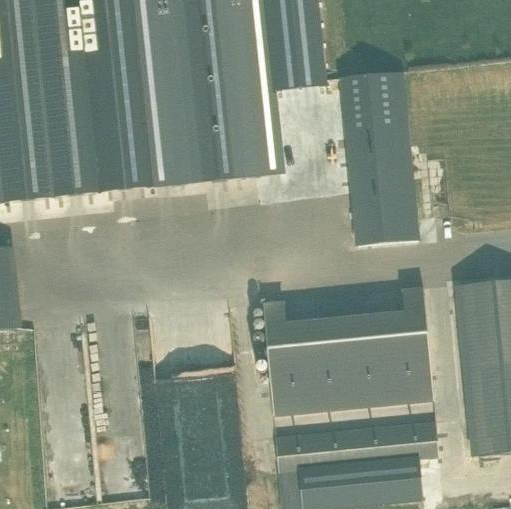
[(0,0),(0,201),(100,191),(80,0),(0,0)]
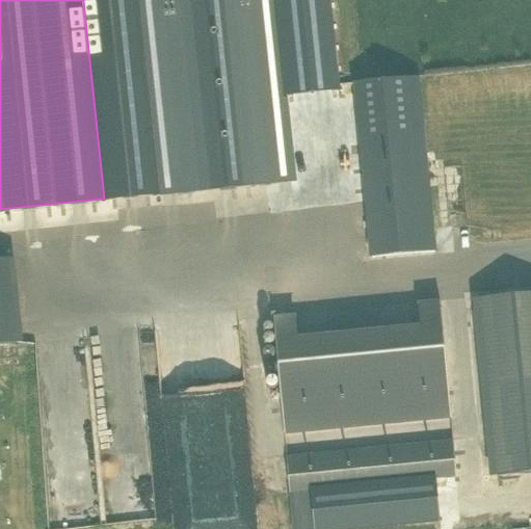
[(83,0),(104,199),(160,192),(139,0),(83,0)]
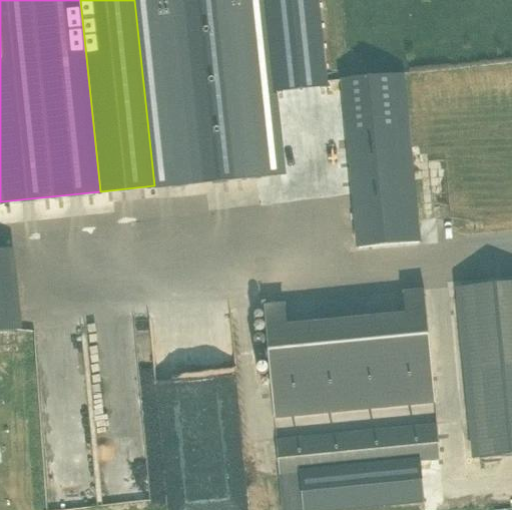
[(150,0),(171,185),(271,175),(250,0),(150,0)]
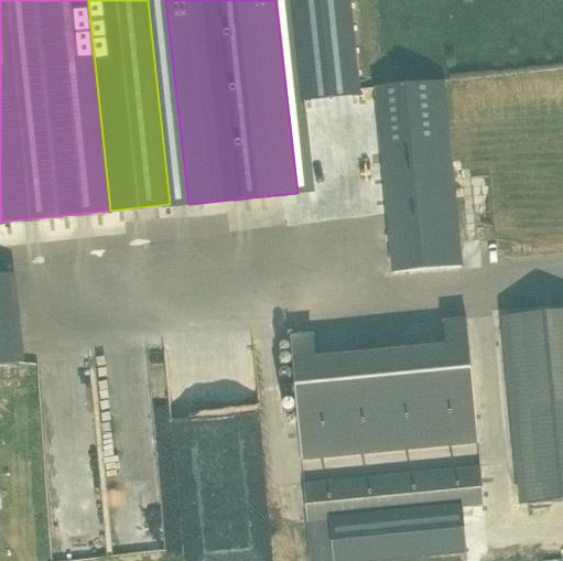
[(294,0),(304,92),(359,87),(350,0),(294,0)]
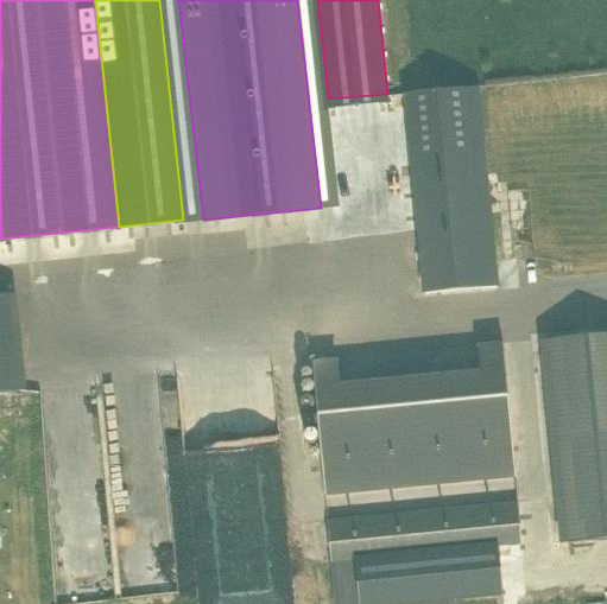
[(455,88),(406,93),(423,267),(425,291),(498,284),(495,259),(479,86),(455,88)]
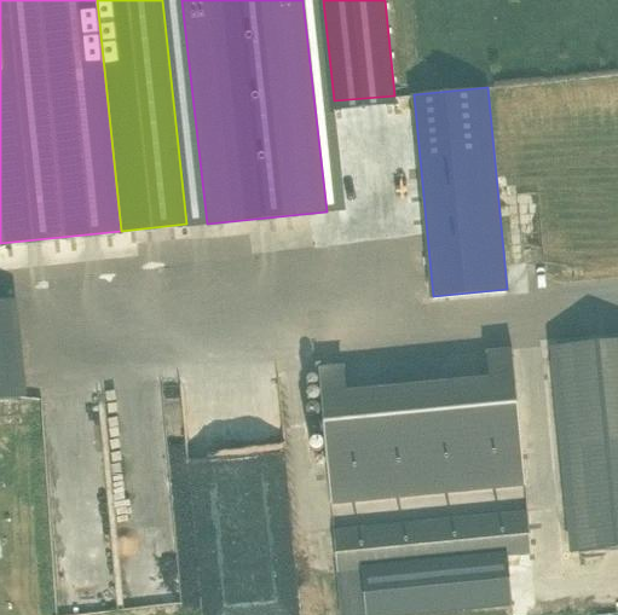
[(0,398),(23,396),(15,297),(0,299),(0,398)]
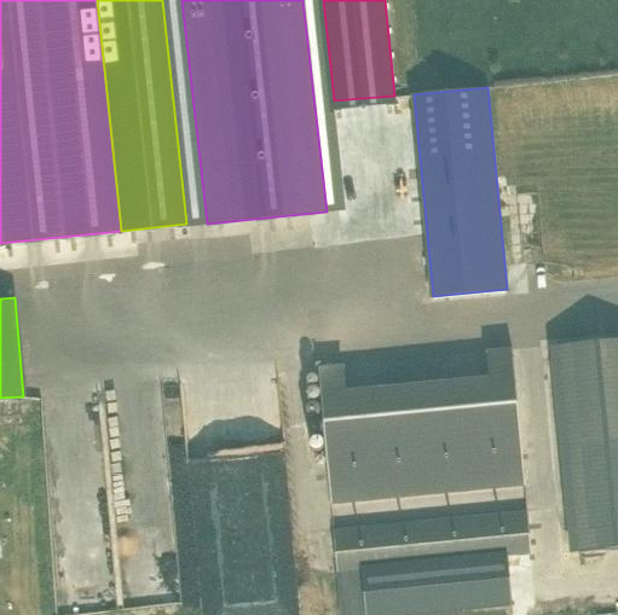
[(617,338),(553,346),(573,551),(617,546),(617,338)]
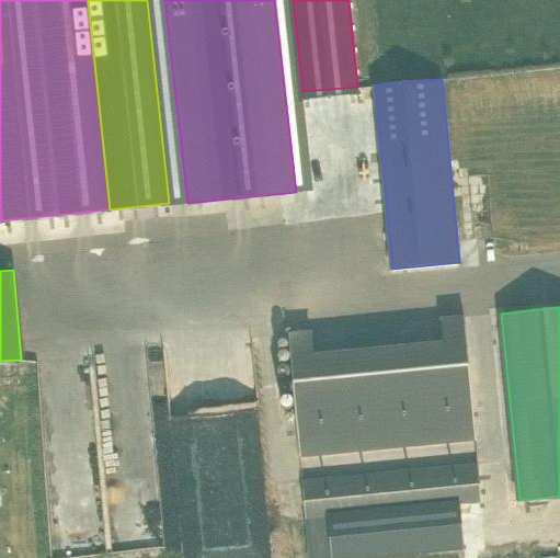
[(284,331),(298,455),(366,447),(368,458),(447,450),(447,442),(475,439),(460,315),(437,317),(440,340),(312,354),(309,329),(284,331)]
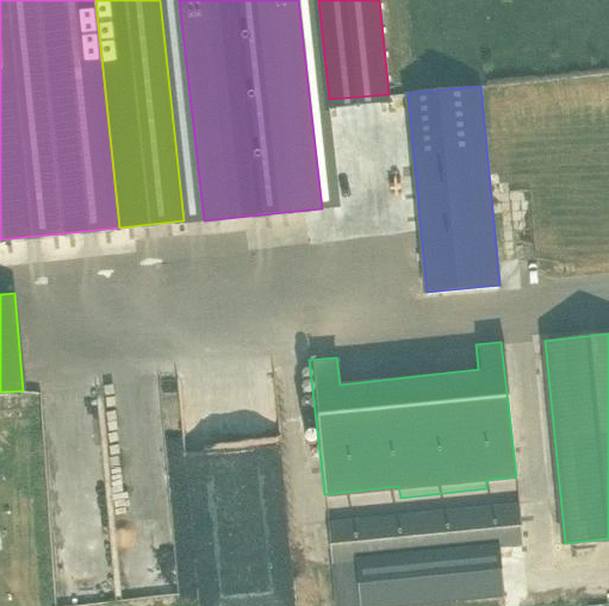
[(522,506),(333,524),(336,561),(356,558),(501,545),(526,543),(522,506)]
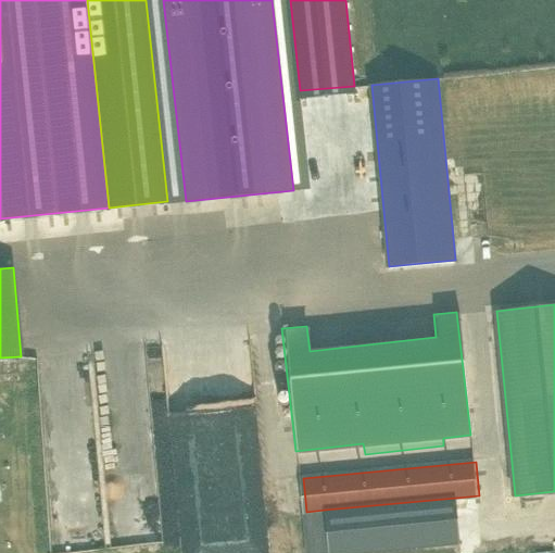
[(456,498),(325,510),(328,552),(350,552),(461,542),(456,498)]
